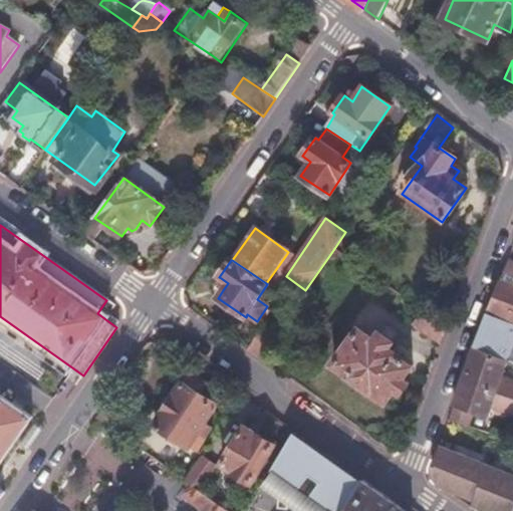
[(512,262),(507,260),(499,279),(509,284),(508,287),(512,289),(512,262)]
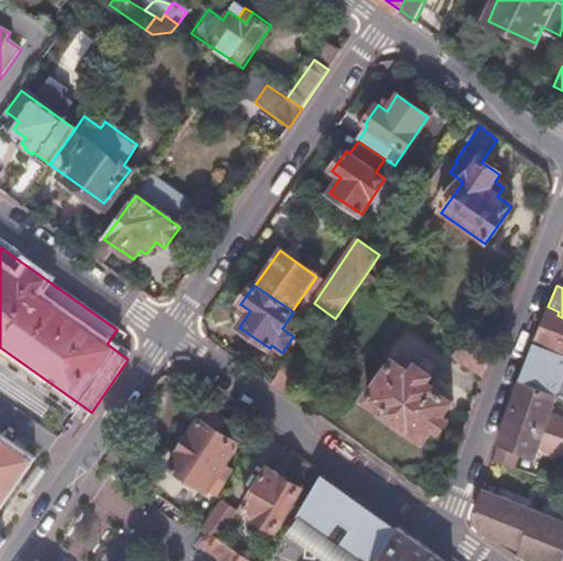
[(328,330),(335,319),(314,303),(306,313),(328,330)]
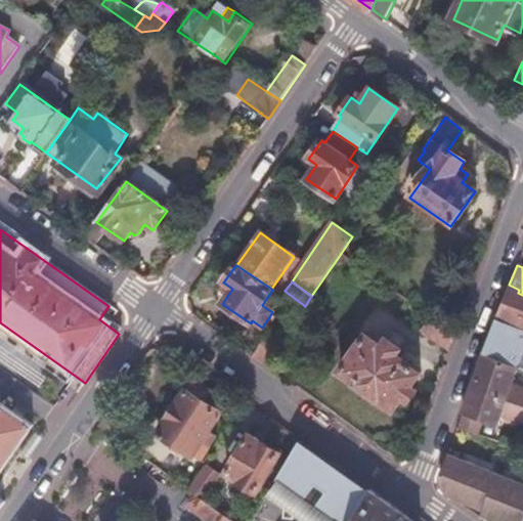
[(522,319),(522,295),(518,293),(519,290),(509,285),(498,310),(522,319)]
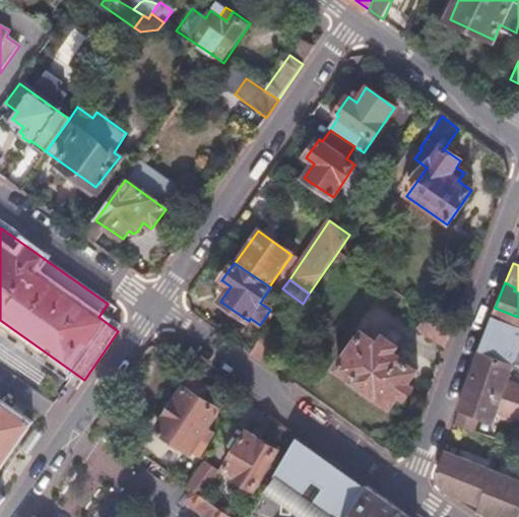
[(518,317),(495,308),(477,351),(512,367),(518,369),(518,317)]
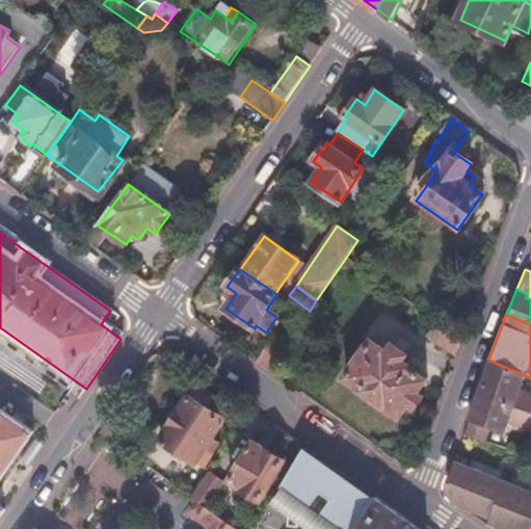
[(454,355),(459,340),(436,324),(428,337),(454,355)]
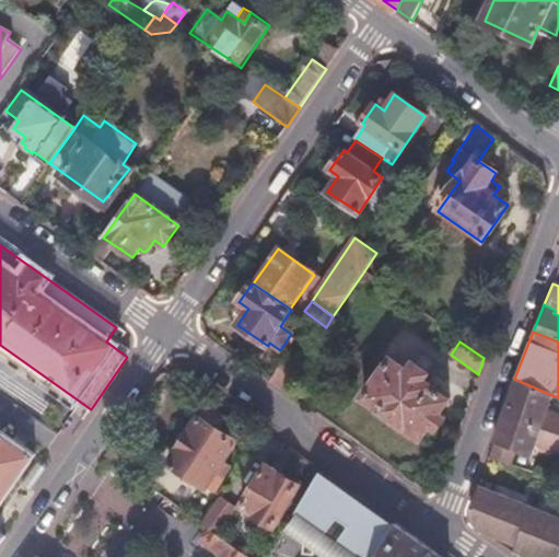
[(412,363),(408,370),(391,358),(362,397),(379,409),(379,410),(404,429),(405,428),(421,440),(431,426),(438,430),(445,418),(440,414),(450,401),(422,381),(428,374),(412,363)]
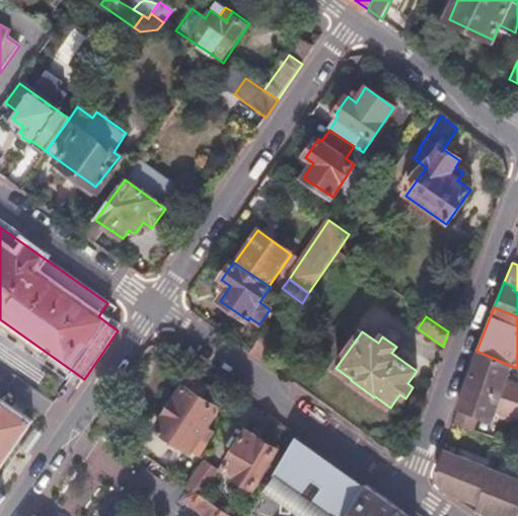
[(476,351),(456,412),(492,424),(496,413),(517,420),(517,387),(505,383),(511,366),(476,351)]
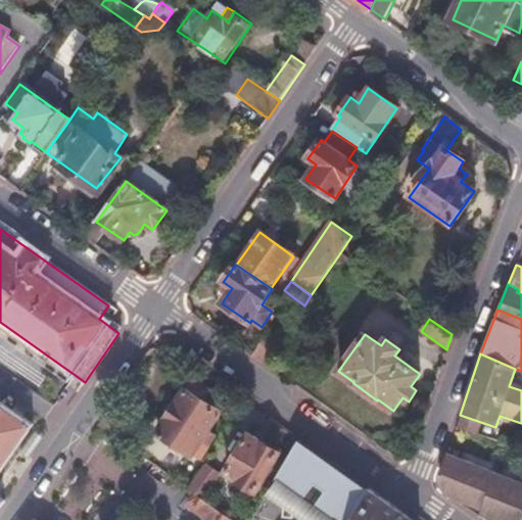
[(210,446),(217,436),(208,431),(221,413),(202,400),(207,393),(206,389),(197,383),(192,383),(187,391),(185,390),(158,432),(194,455),(202,441),(210,446)]
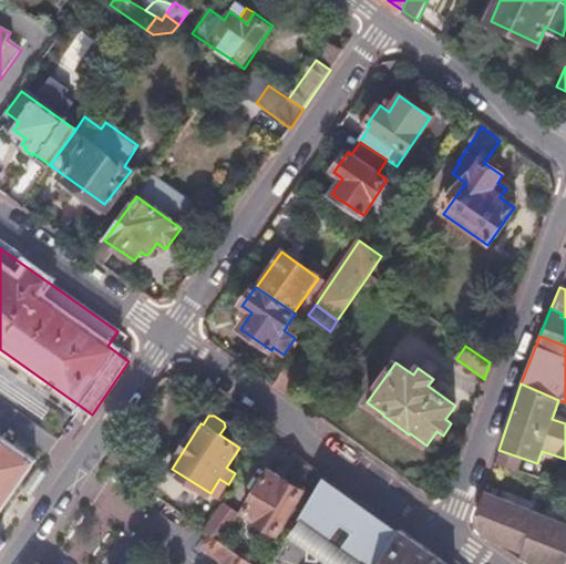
[(0,546),(3,542),(0,540),(0,512),(34,462),(0,438),(0,546)]
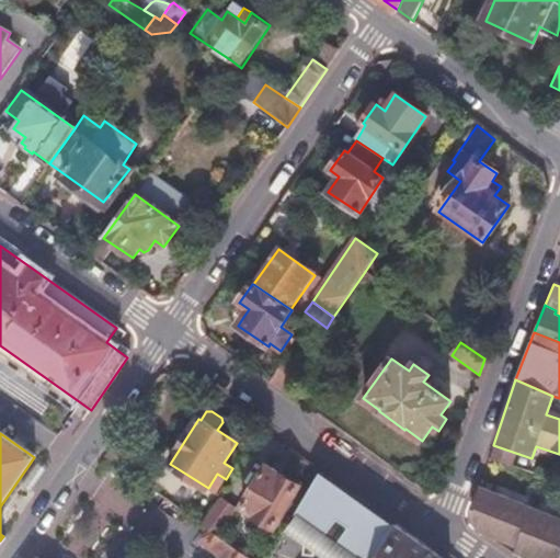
[(266,466),(241,508),(275,527),(300,486),(266,466)]
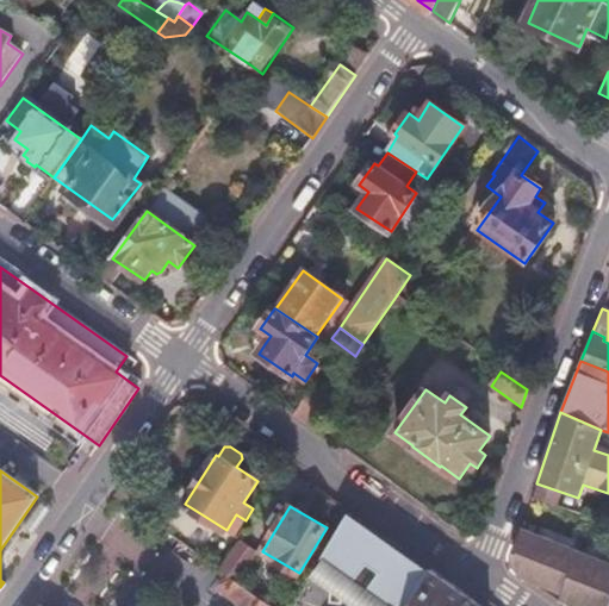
[(411,605),(426,579),(406,566),(410,562),(368,533),(367,537),(345,522),(311,575),(317,579),(318,578),(322,572),(334,580),(339,574),(327,564),(329,561),(374,593),(370,601),(374,605),(411,605)]
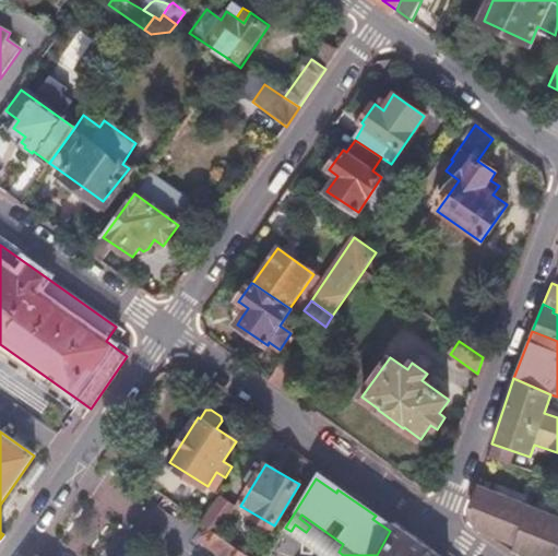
[(474,530),(515,543),(530,505),(477,487),(469,512),(474,530)]
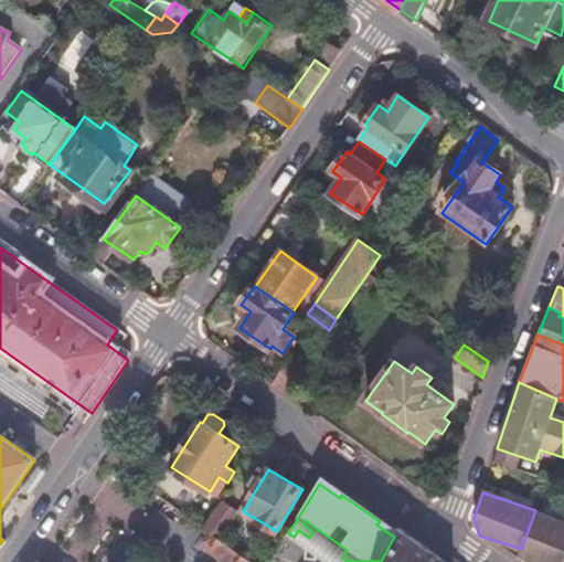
[(209,532),(217,539),(234,513),(217,502),(201,528),(209,532)]
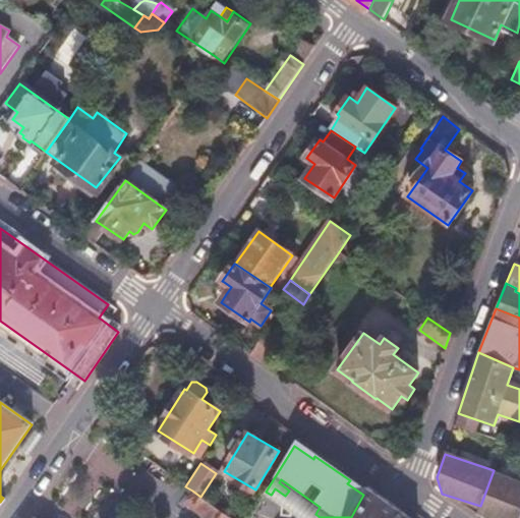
[(480,512),(497,517),(519,517),(519,478),(494,470),(480,506),(481,507),(480,512)]
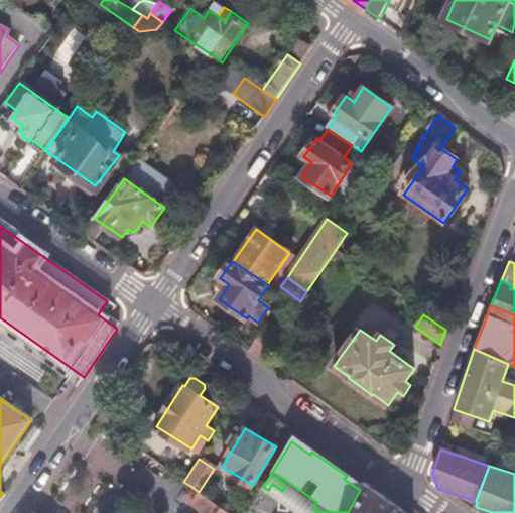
[(299,510),(302,512),(316,512),(312,509),(316,502),(278,475),(276,478),(286,486),(282,491),(272,484),(269,489),(280,497),(289,497),(289,503),(299,510)]
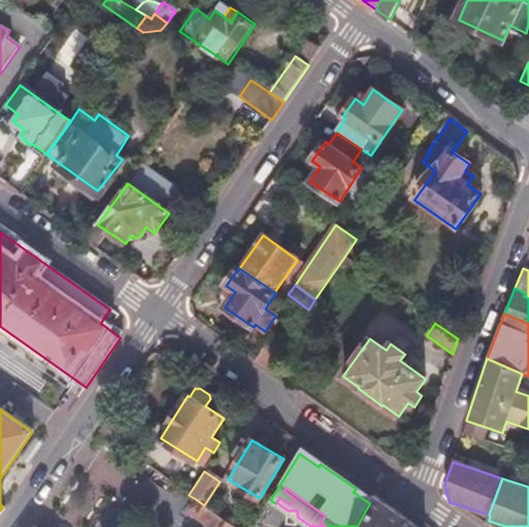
[(176,497),(190,506),(196,499),(188,495),(186,493),(182,490),(176,497)]
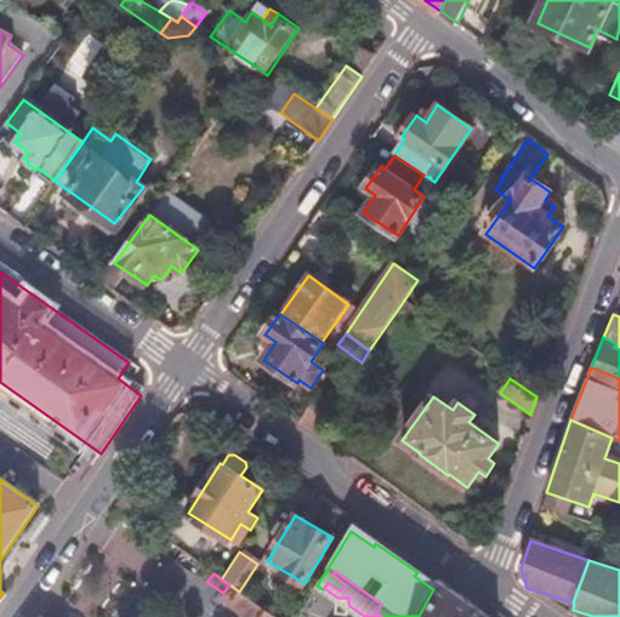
[(455,616),(451,613),(461,600),(437,583),(433,589),(419,616),(455,616)]
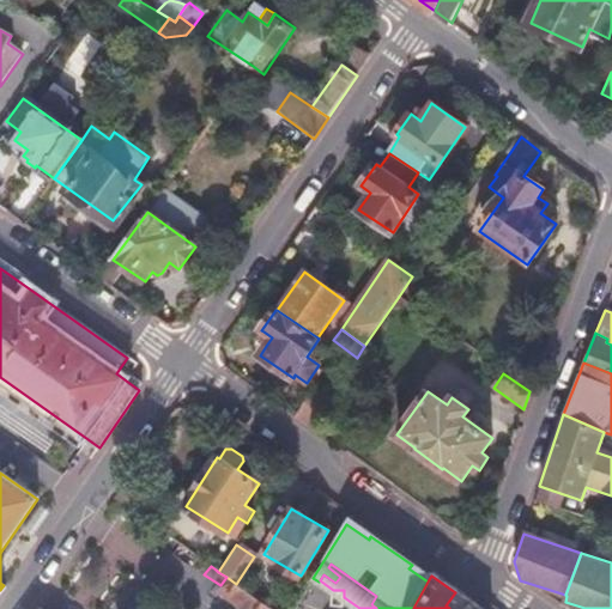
[(271,608),(236,584),(226,577),(220,585),(253,608),(271,608)]
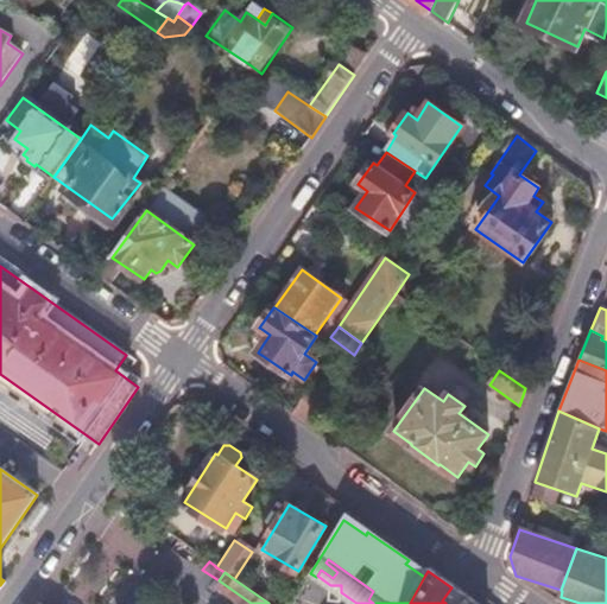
[(251,603),(219,580),(214,589),(235,603),(251,603)]
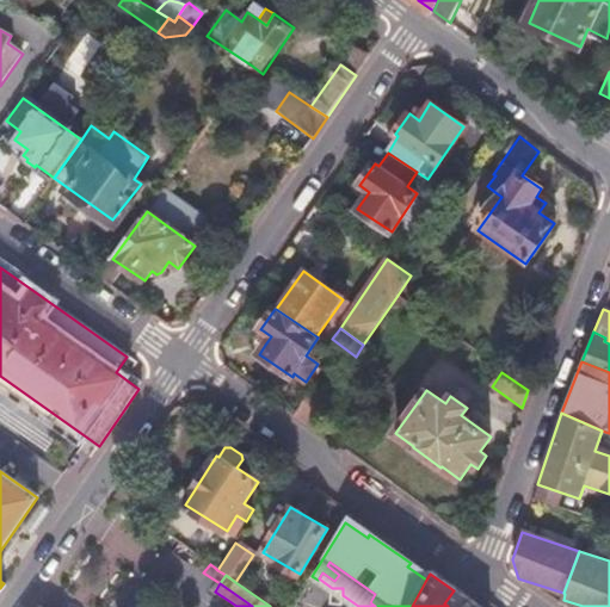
[(342,601),(343,595),(343,588),(332,588),(330,588),(330,600),(338,601),(342,601)]
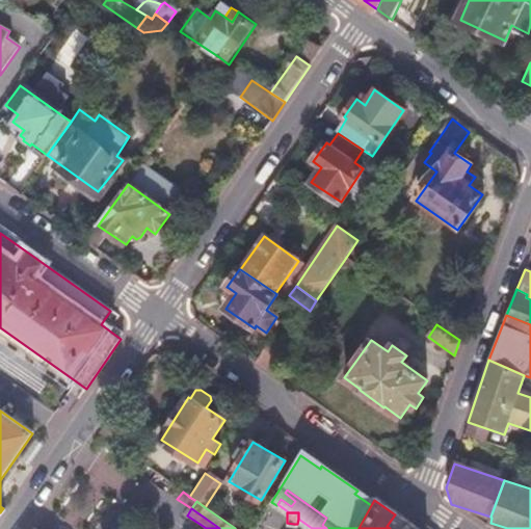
[(403,528),(406,523),(395,514),(387,526),(390,528),(403,528)]
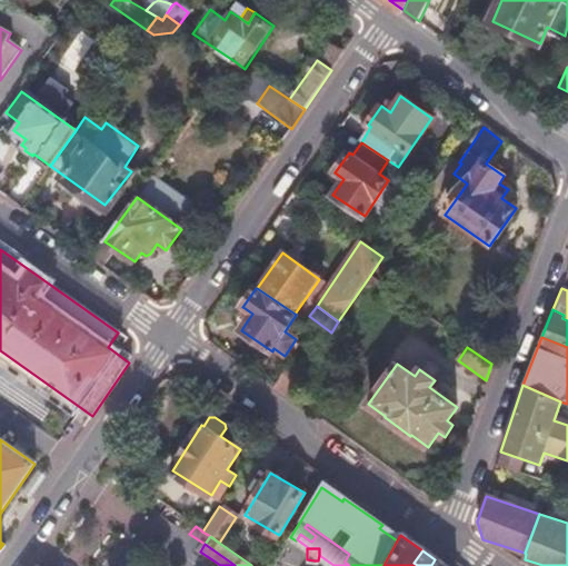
[(315,560),(314,565),(328,565),(330,563),(319,555),(318,560),(315,560)]
